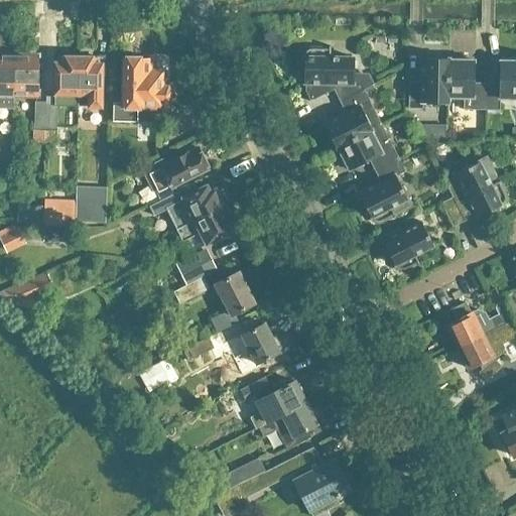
[(372,84),(368,75),(354,75),(354,56),(330,56),(331,45),(329,45),(329,48),(311,48),(310,48),(308,48),(307,49),(306,50),(305,51),(305,52),(304,53),(304,56),(303,83),(307,83),(307,90),(311,99),(309,100),(309,101),(334,89),(340,101),(374,84),(374,83),(372,84)]
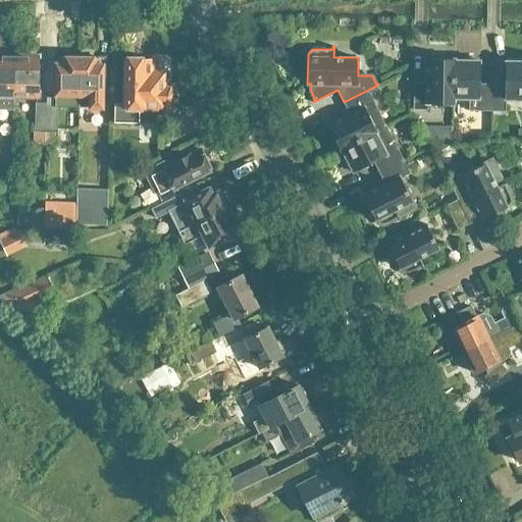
[(0,109),(14,109),(14,99),(14,56),(0,55),(0,109)]
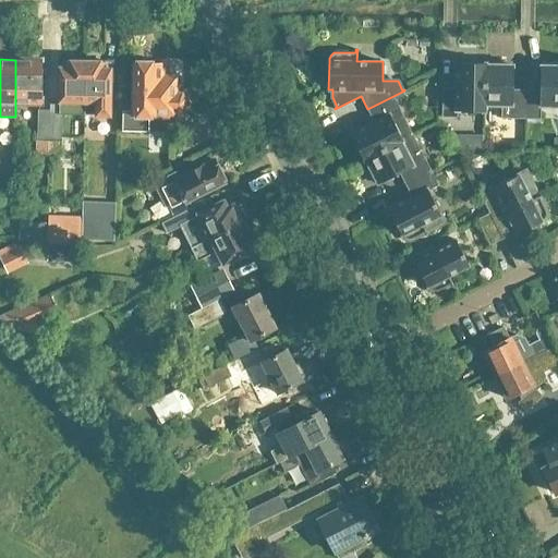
[(41,106),(43,61),(15,60),(15,106),(41,106)]
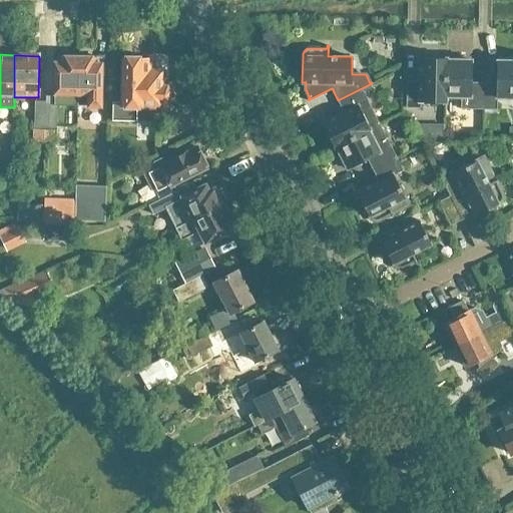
[(77,93),(78,56),(59,56),(59,63),(55,63),(54,93),(66,94),(66,106),(78,106),(78,101),(78,93),(77,93)]
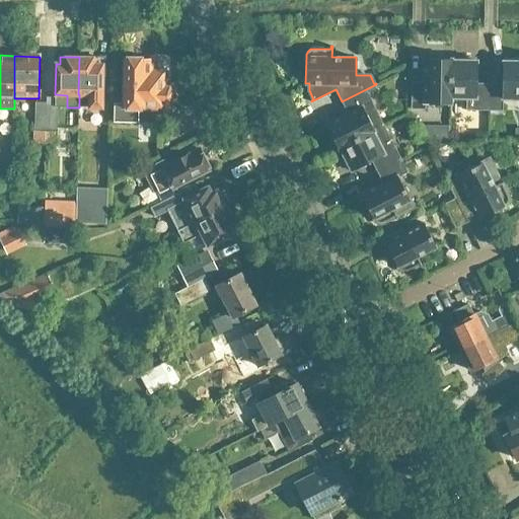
[(102,107),(102,64),(98,64),(98,58),(79,57),(78,94),(79,94),(79,102),(89,102),(89,107),(102,107)]
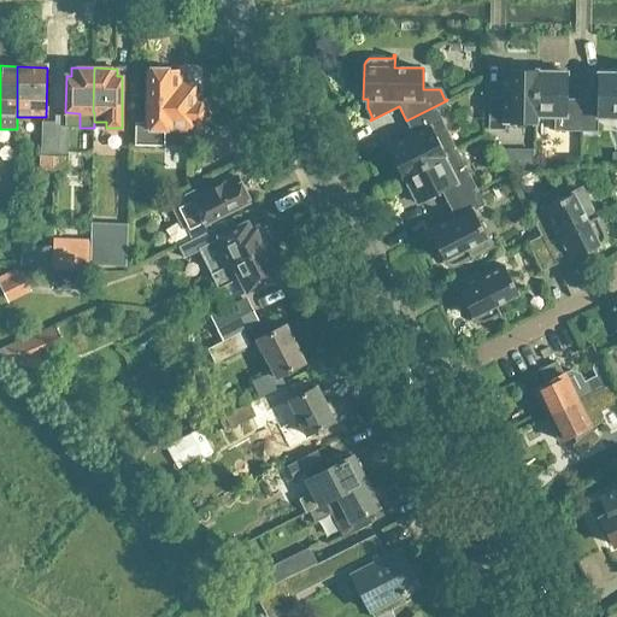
[(535,116),(536,69),(505,68),(504,97),(489,97),(488,129),(505,129),(505,123),(536,123),(536,116),(535,116)]
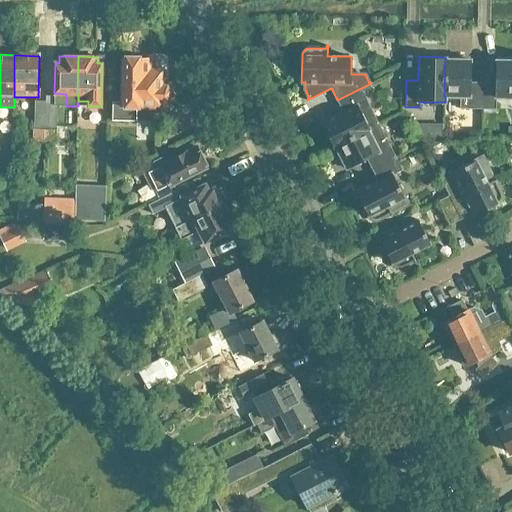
[(161,87),(161,71),(149,71),(149,57),(123,57),(122,102),(113,102),(112,121),(137,121),(137,107),(160,107),(160,102),(166,102),(171,98),(171,92),(168,87),(161,87)]
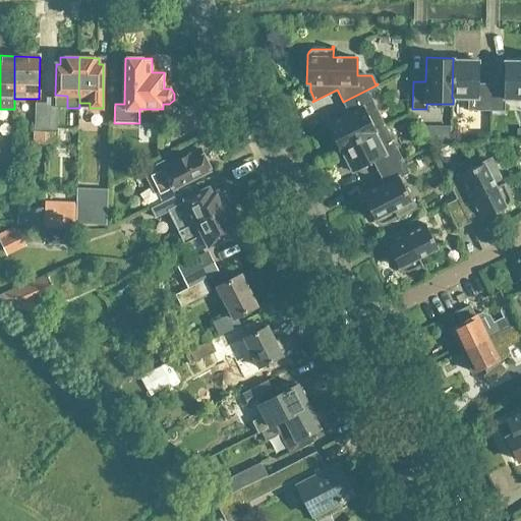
[(490,111),(491,83),(478,82),(479,60),(473,60),(473,58),(453,58),(452,98),(453,98),(468,98),(468,110),(490,111)]
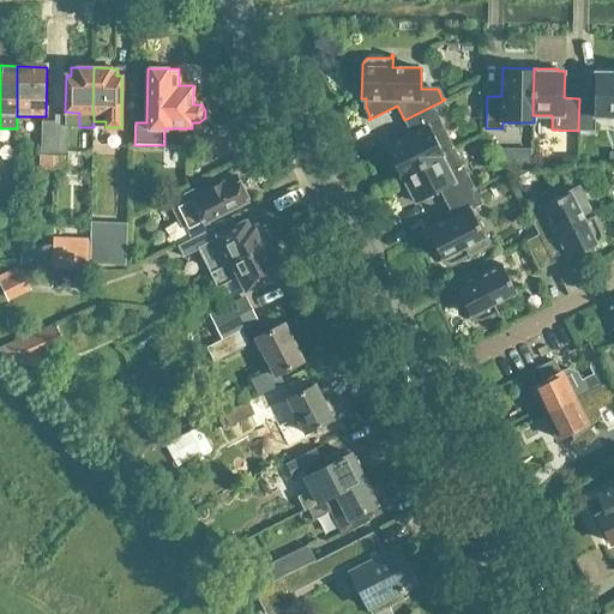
[(613,115),(613,70),(601,70),(601,72),(595,72),(594,98),(579,98),(578,131),(595,131),(595,116),(613,115)]
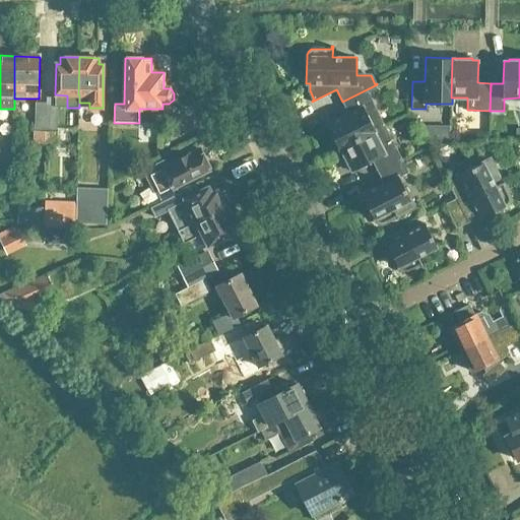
[(384,124),(367,90),(378,84),(377,84),(342,102),(348,114),(326,124),(338,147),(384,124)]
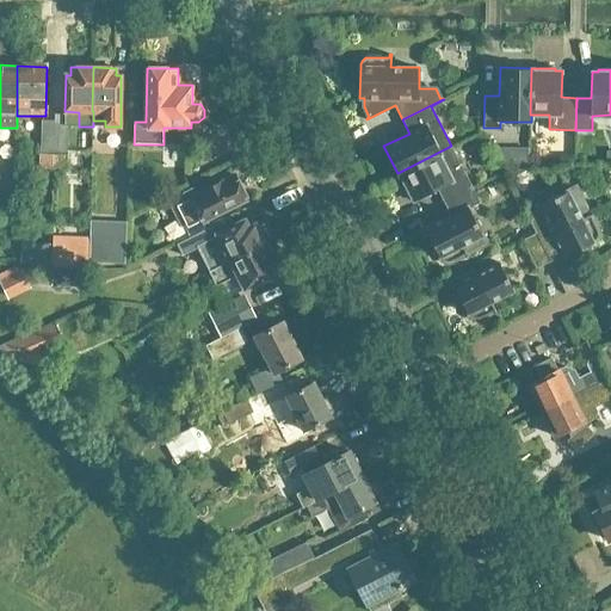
[(54,121),(39,121),(38,154),(42,154),(54,154),(54,121)]
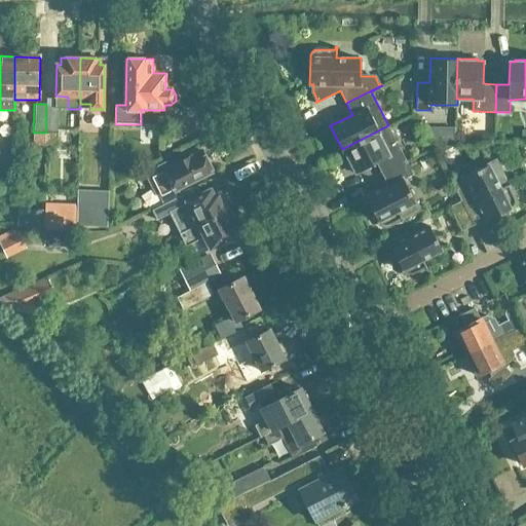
[(60,104),(46,104),(46,133),(59,133),(60,104)]
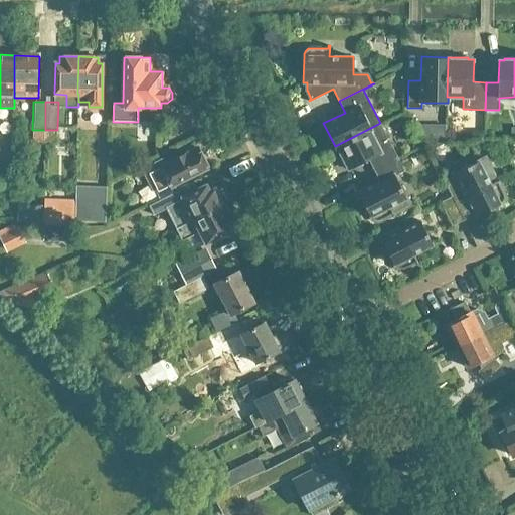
[(398,158),(380,123),(335,146),(344,165),(346,164),(349,169),(368,159),(374,170),(398,158)]
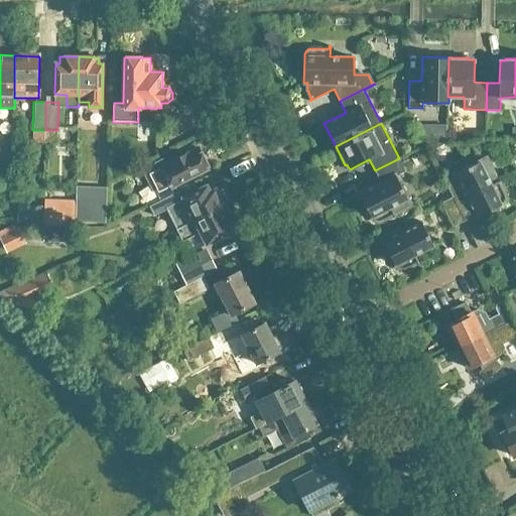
[(32,130),(32,141),(45,142),(45,130),(35,130),(32,130)]
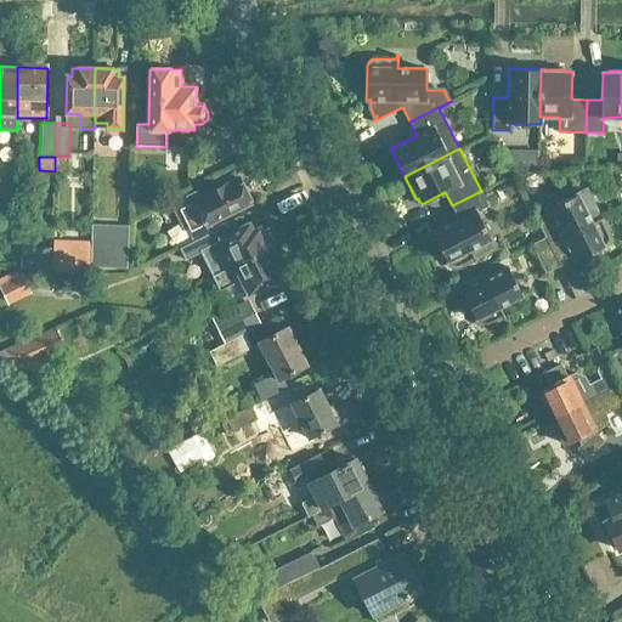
[(55,157),(55,171),(69,171),(69,157),(55,157)]
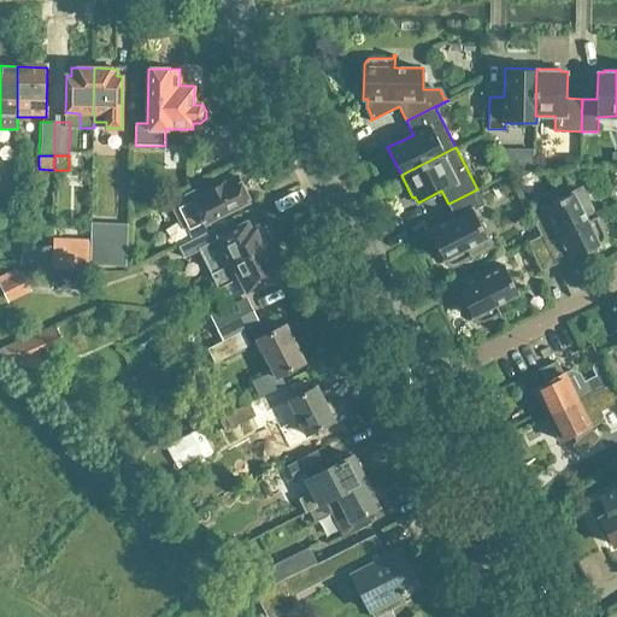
[(212,229),(209,221),(248,200),(235,176),(207,191),(205,184),(172,200),(175,205),(171,206),(183,230),(186,228),(192,239),(206,233),(212,229)]
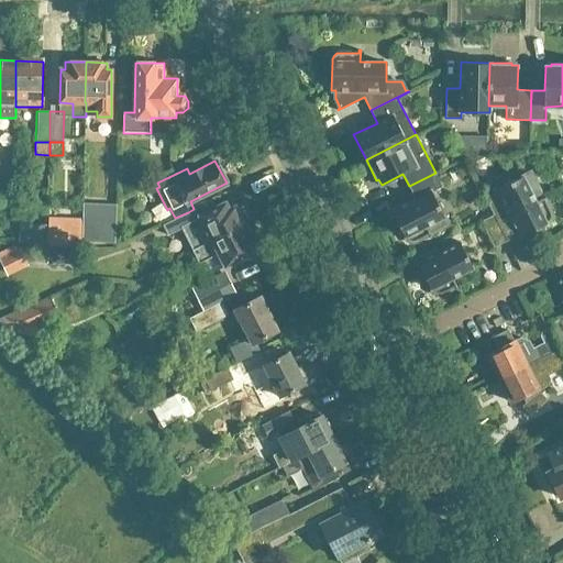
[(550,211),(544,199),(547,197),(547,196),(543,198),(530,172),(498,188),(496,186),(483,192),(494,214),(496,219),(508,212),(520,236),(547,223),(545,222),(549,221),(550,220),(551,219),(551,217),(551,214),(551,213),(550,211)]
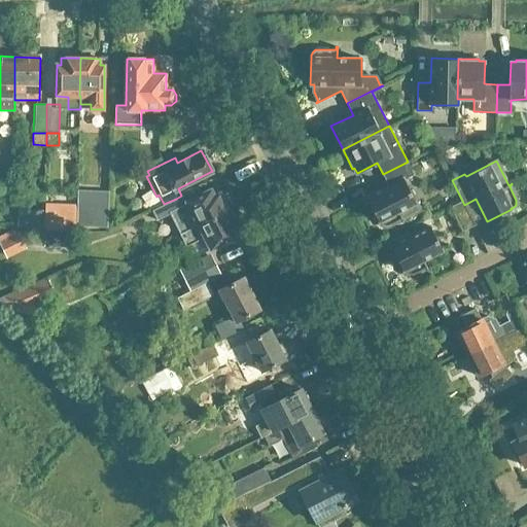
[(420,210),(405,179),(414,174),(408,162),(383,174),(389,185),(366,197),(379,221),(380,221),(381,222),(381,223),(382,224),(384,225),(385,225),(387,225),(389,225),(390,224),(391,224),(402,218),(405,221),(406,220),(403,218),(420,210)]
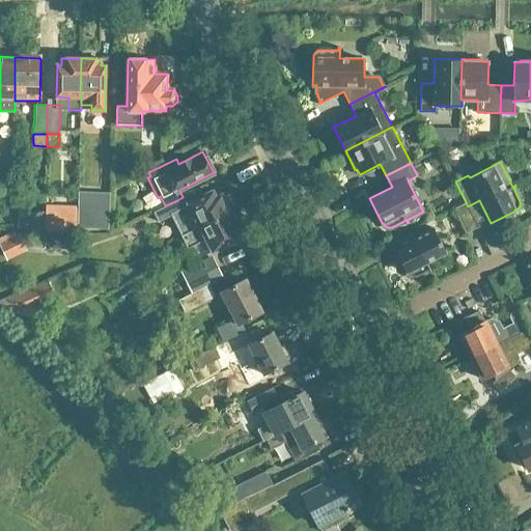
[(152,212),(159,222),(172,215),(183,235),(232,211),(225,195),(216,200),(212,192),(184,205),(182,207),(177,200),(165,205),(152,212)]
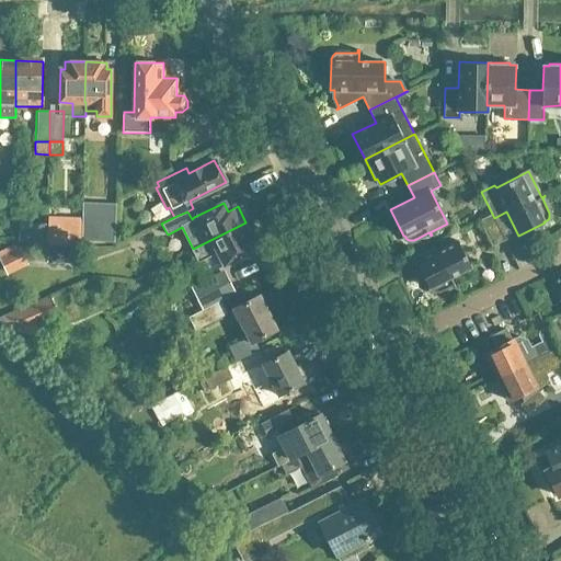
[(116,242),(116,207),(101,207),(101,242),(116,242)]
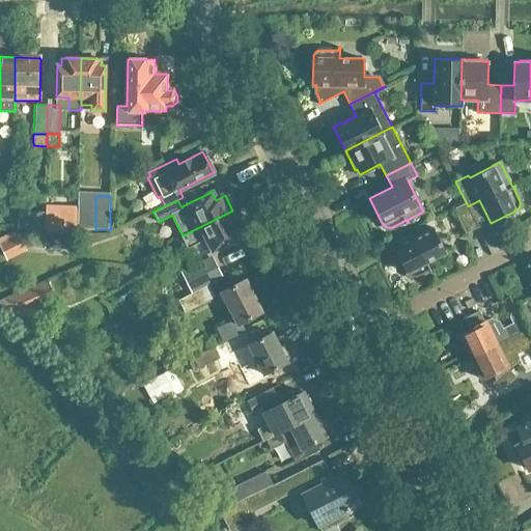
[(78,205),(46,205),(45,230),(78,230),(78,205)]
